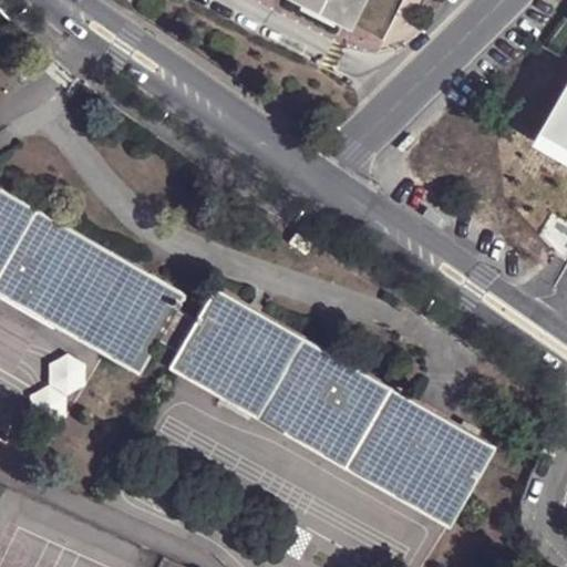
[(301,0),(351,24),(362,0),(301,0)]
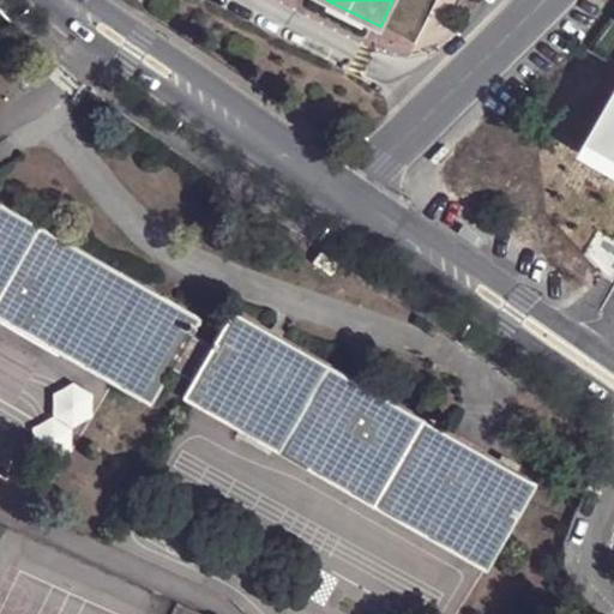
[(613,100),(579,160),(613,180),(613,100)]
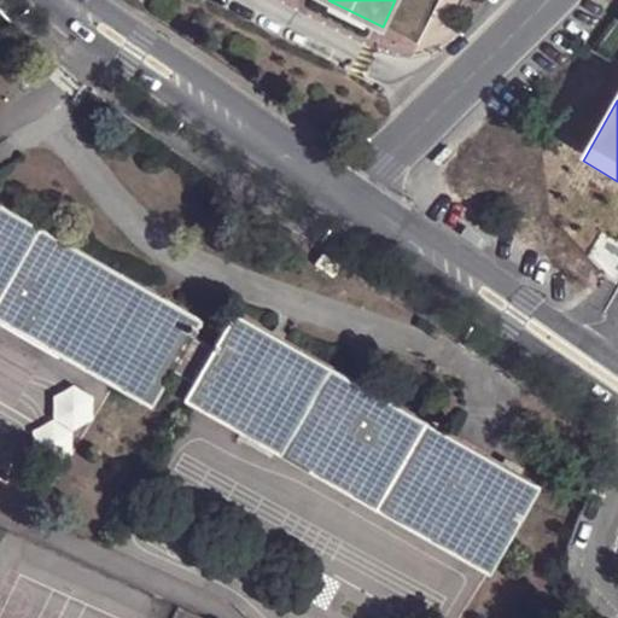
[(0,203),(0,316),(152,404),(173,369),(193,332),(202,318),(0,203)]
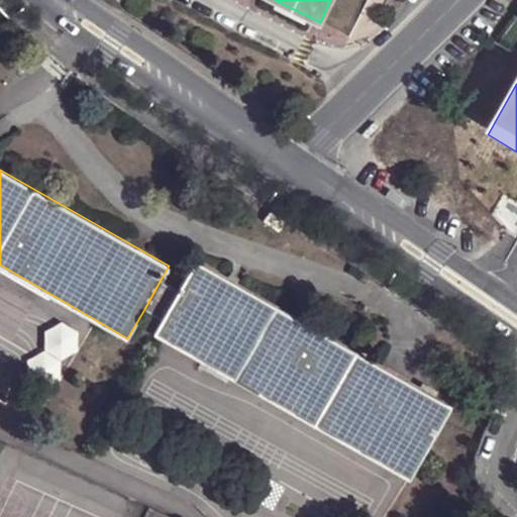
[(451,404),(196,259),(179,288),(161,319),(153,331),(409,477),(451,404)]
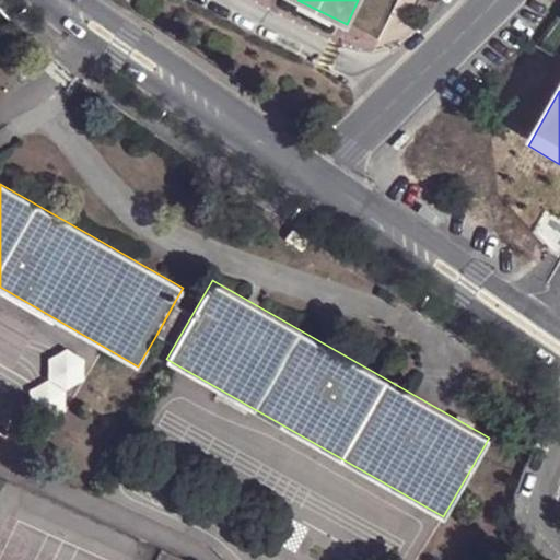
[(194,312),(175,301),(156,335),(174,346),(194,312)]
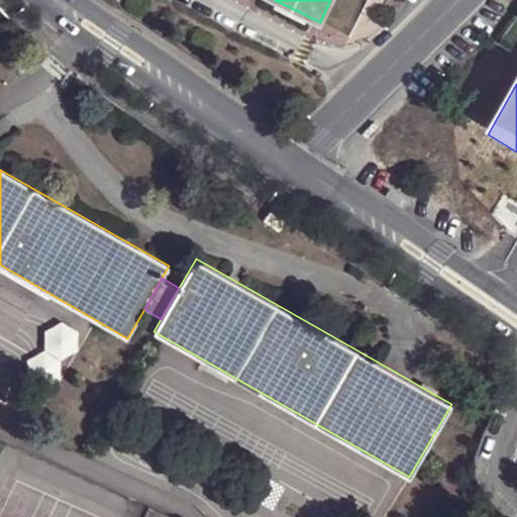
[(77,353),(78,334),(62,323),(43,333),(43,353),(27,362),(26,381),(42,391),(60,383),(61,363),(77,353)]
